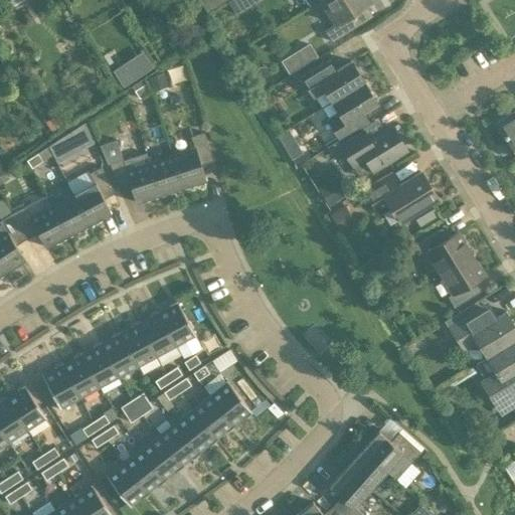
[(200,0),(207,11),(215,5),(211,0),(200,0)]
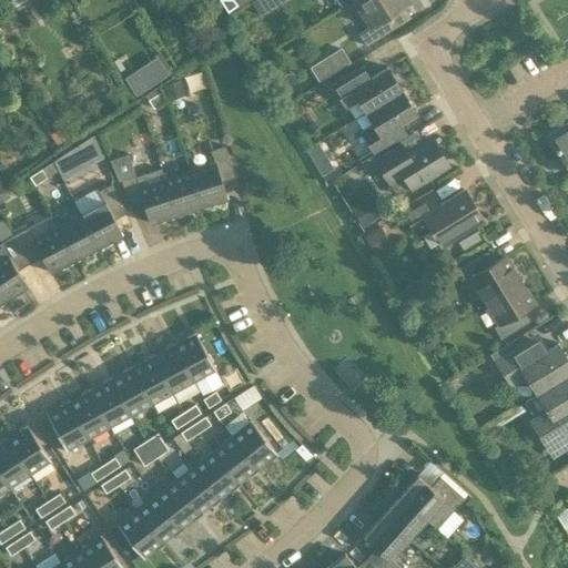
[(272,7),(267,0),(254,0),(252,2),(260,14),(272,7)]
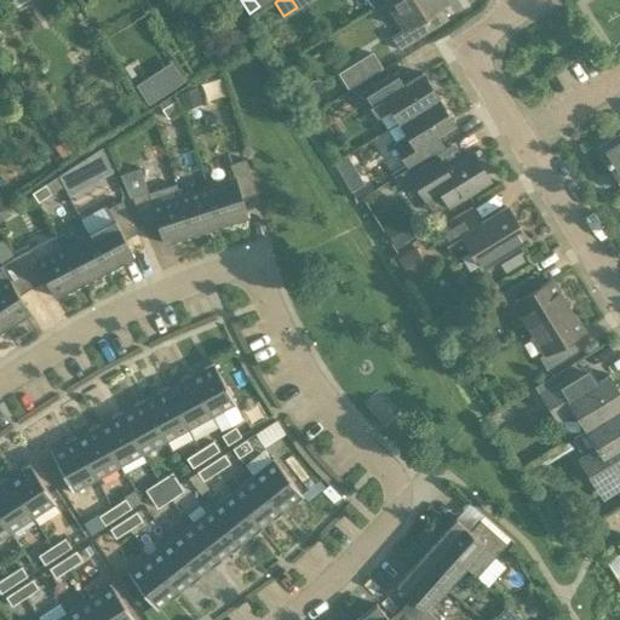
[(417,21),(447,1),(445,0),(386,0),(385,1),(402,29),(390,36),(399,50),(425,34),(417,21)]
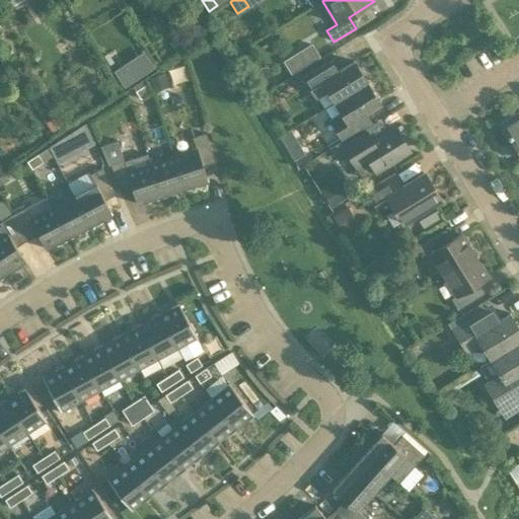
[(319,57),(311,44),(284,61),(291,74),(319,57)]
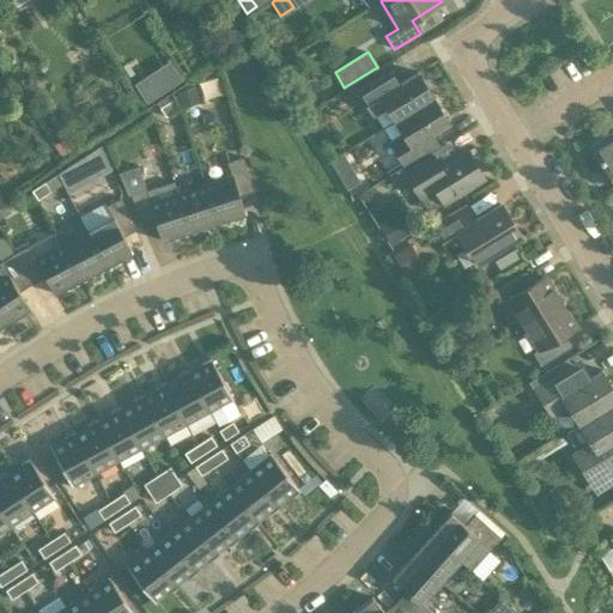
[(395,121),(432,97),(417,72),(399,84),(392,72),(357,92),(372,117),(387,109),(395,121)]
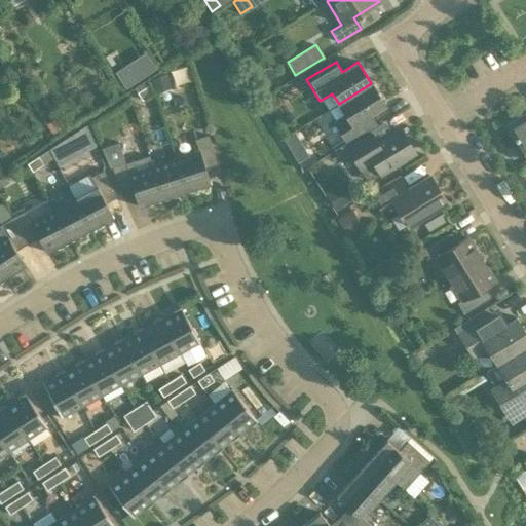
[(138,80),(126,65),(115,72),(126,88),(138,80)]
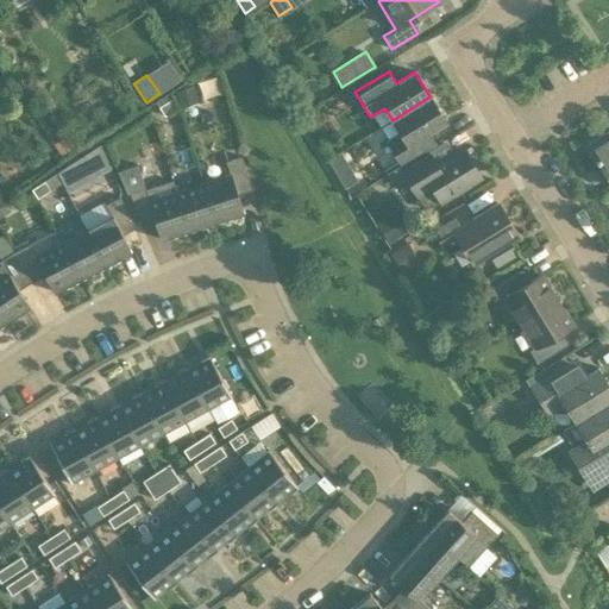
[(175,93),(180,107),(198,101),(193,87),(175,93)]
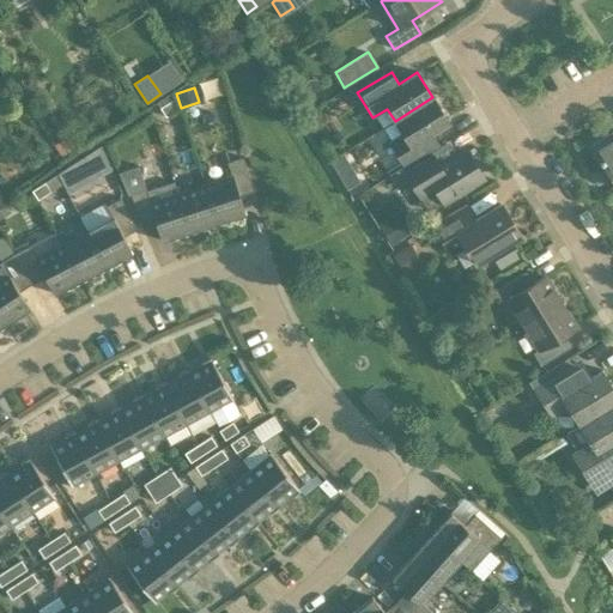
[(448,122),(432,97),(395,121),(402,134),(388,143),(405,168),(438,145),(431,133),(448,122)]
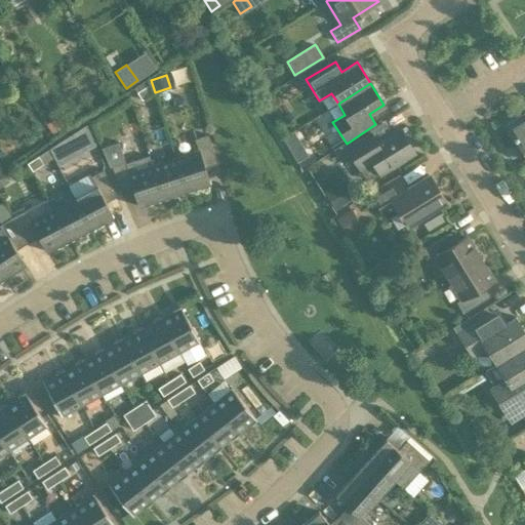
[(148,85),(136,92),(142,99),(153,92),(148,85)]
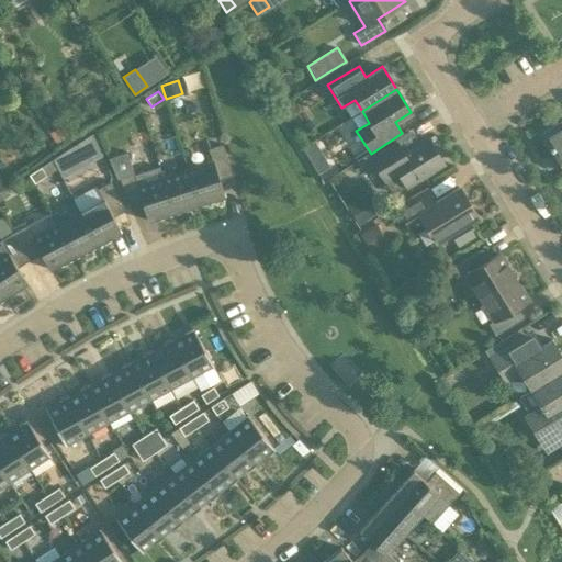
[(561,121),(542,134),(561,165),(561,121)]
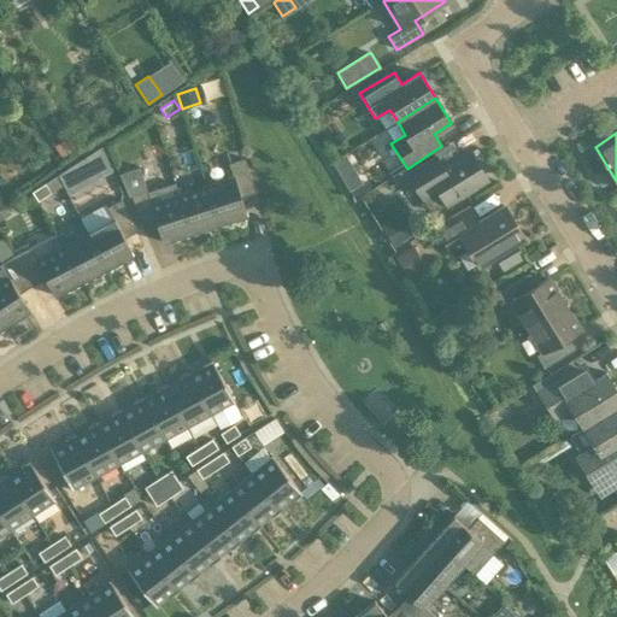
[(54,146),(60,157),(75,148),(69,137),(54,146)]
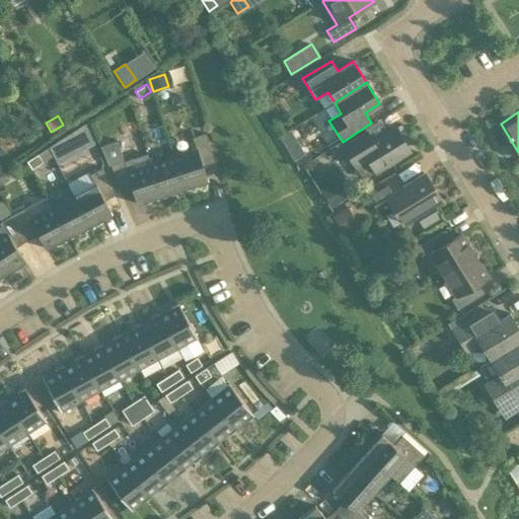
[(85,124),(68,135),(77,152),(93,144),(85,124)]
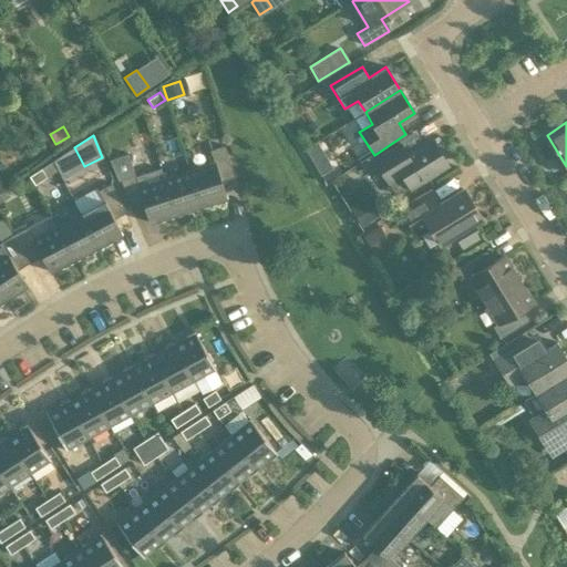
[(397,195),(411,186),(446,164),(431,140),(406,154),(400,144),(374,160),(397,195)]
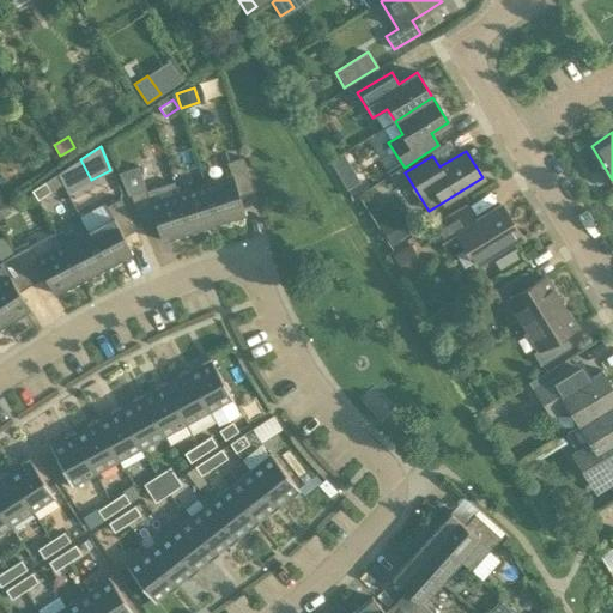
[(204,184),(217,223),(246,213),(240,194),(253,189),(242,157),(226,162),(231,175),(204,184)]
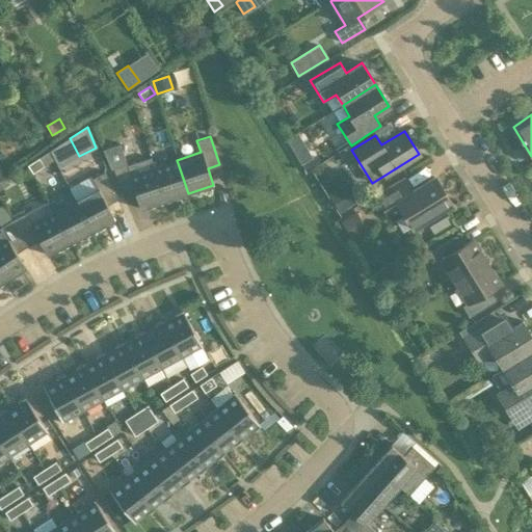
[(306,147),(296,152),(303,163),(312,158),(306,147)]
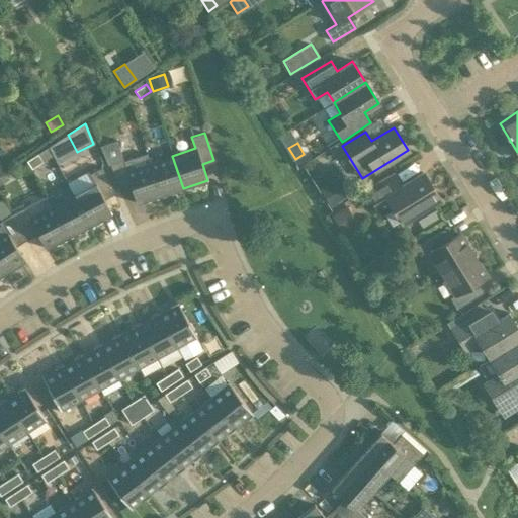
[(109,163),(122,159),(119,148),(103,153),(107,164),(109,163)]
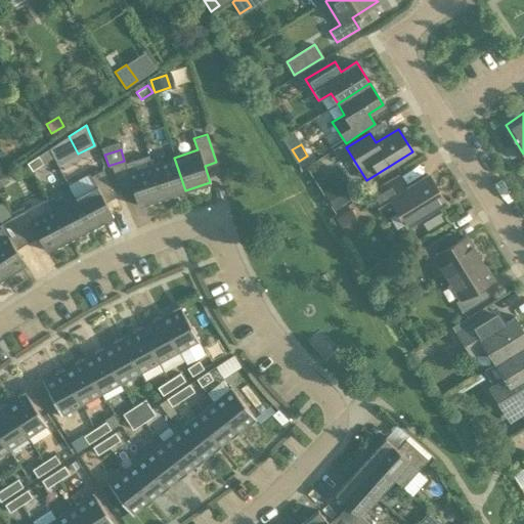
[(321,176),(338,168),(332,155),(315,163),(321,176)]
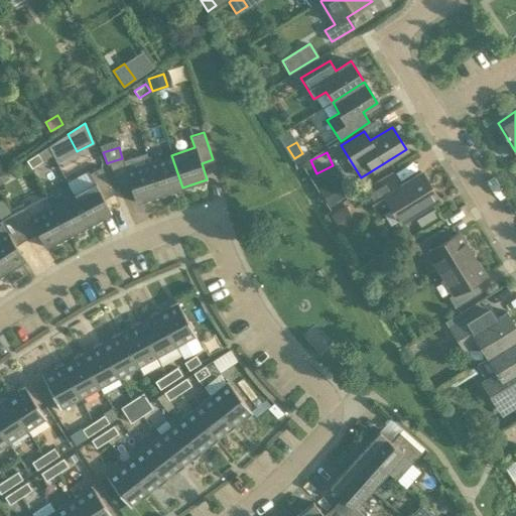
[(37,153),(26,160),(31,167),(42,160),(37,153)]
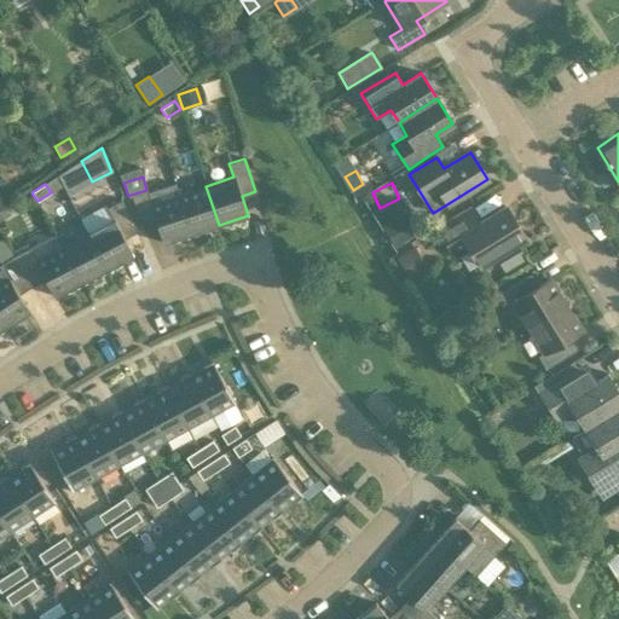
[(146,190),(131,195),(143,229),(156,224),(162,243),(191,233),(179,195),(175,184),(148,192),(146,190)]
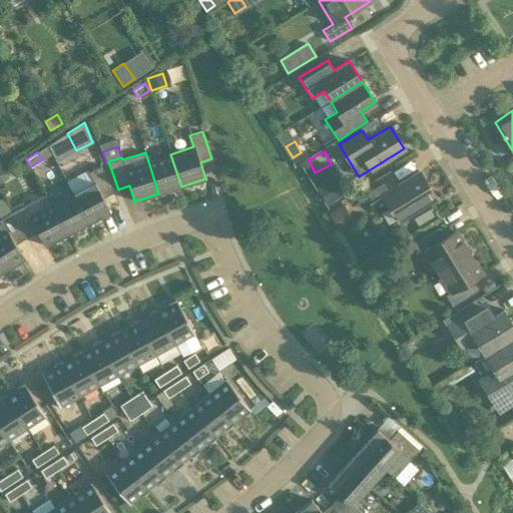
[(170,154),(148,161),(158,193),(181,186),(170,154)]
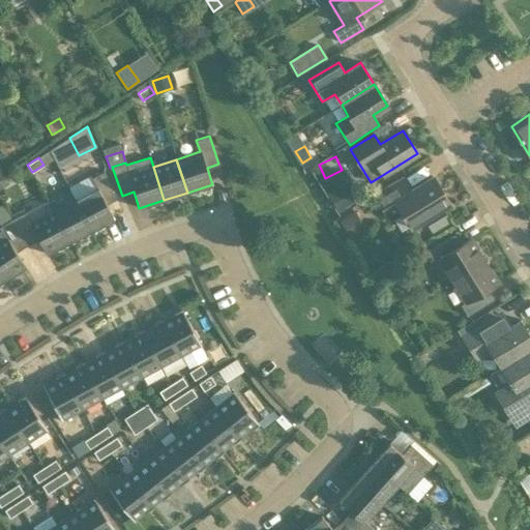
[(75,200),(91,230),(114,218),(107,203),(118,198),(117,197),(104,171),(91,177),(97,187),(75,200)]
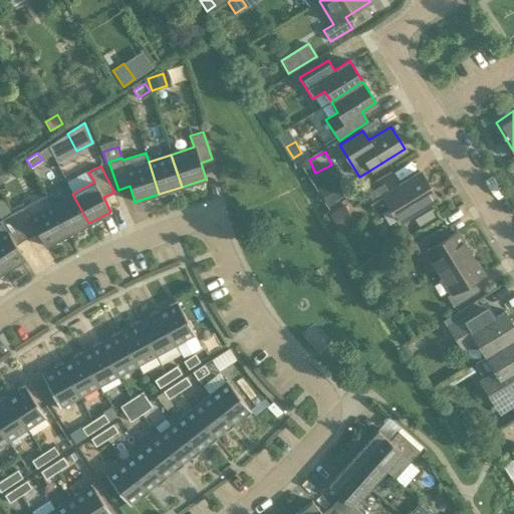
[(389,205),(399,220),(435,197),(419,172),(398,185),(391,174),(365,190),(378,212),(389,205)]
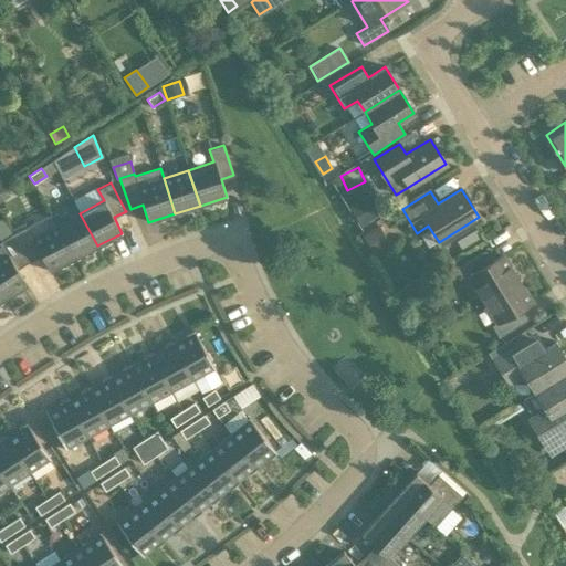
[(381,213),(369,195),(350,207),(363,226),(381,213)]
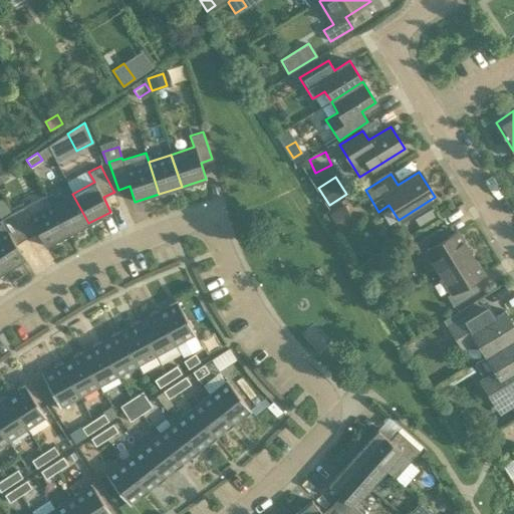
[(72,194),(51,205),(67,234),(88,223),(72,194)]
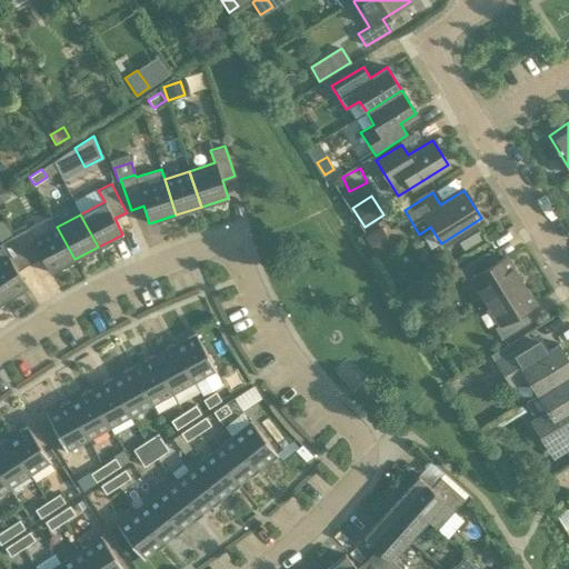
[(28,227),(12,235),(29,262),(41,257),(50,272),(75,259),(57,227),(33,239),(28,227)]
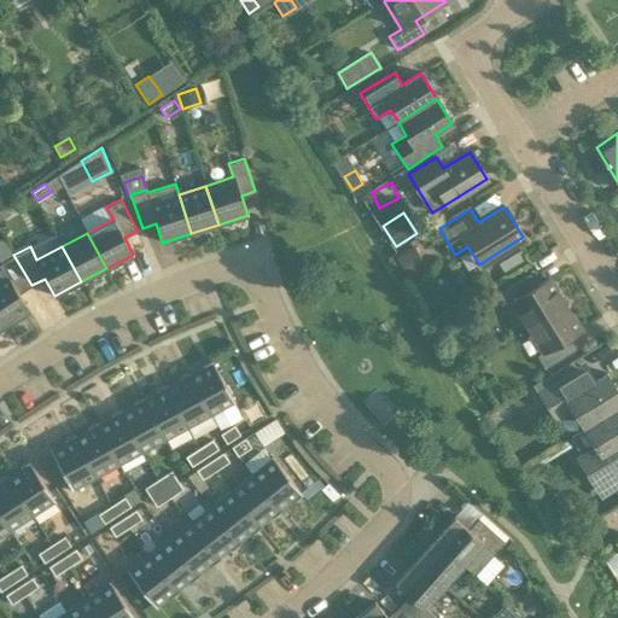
[(425,267),(413,246),(396,256),(409,277),(425,267)]
